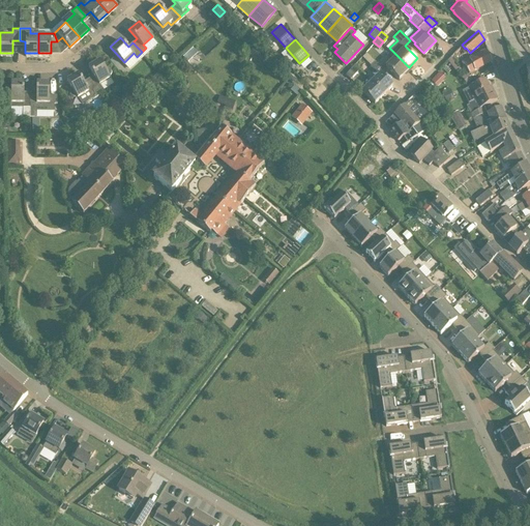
[(486,47),(461,60),(469,71),(491,59),(486,47)]
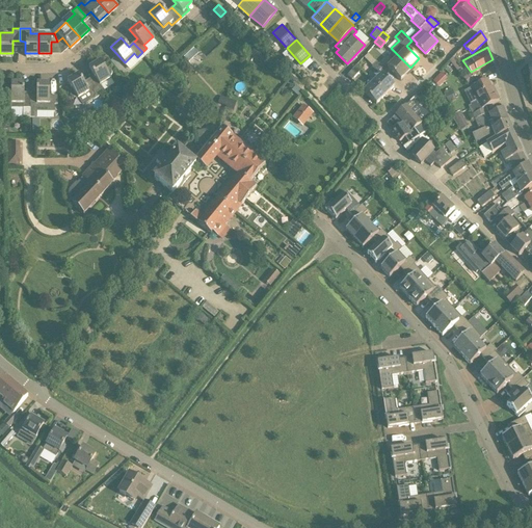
[(184,55),(188,59),(194,54),(190,49),(184,55)]
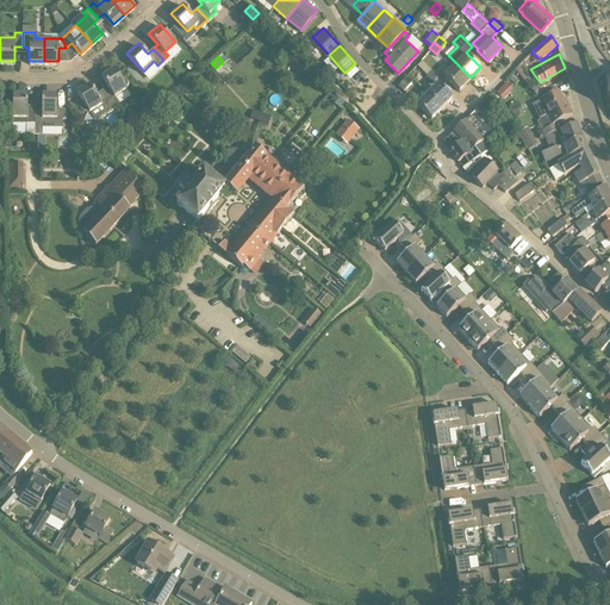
[(443,73),(459,88),(471,78),(455,62),(443,73)]
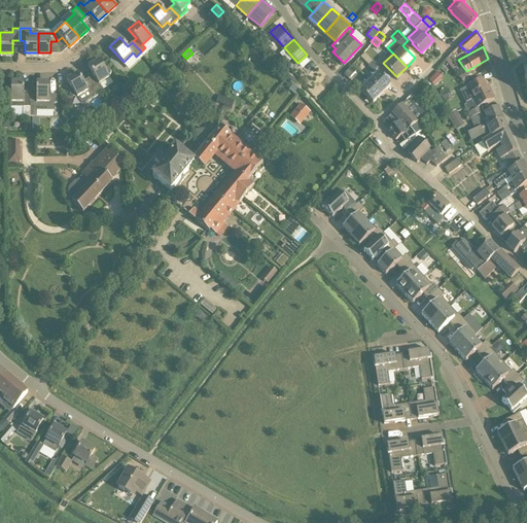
[(448,55),(446,58),(456,71),(459,69),(448,55)]
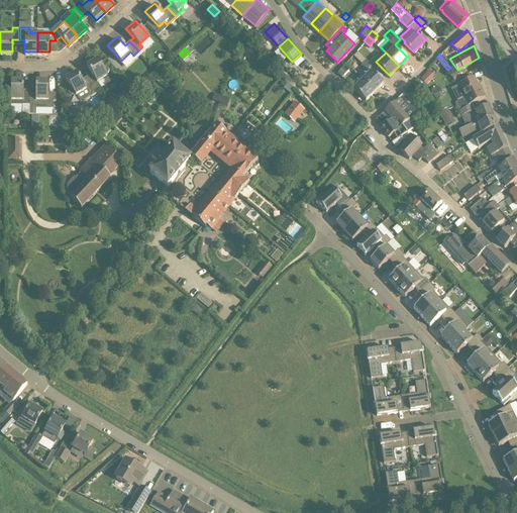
[(92,73),(87,76),(94,87),(99,84),(97,80),(107,74),(106,72),(107,71),(108,69),(108,68),(108,66),(107,66),(106,65),(105,64),(103,64),(101,64),(97,57),(86,63),(92,73)]
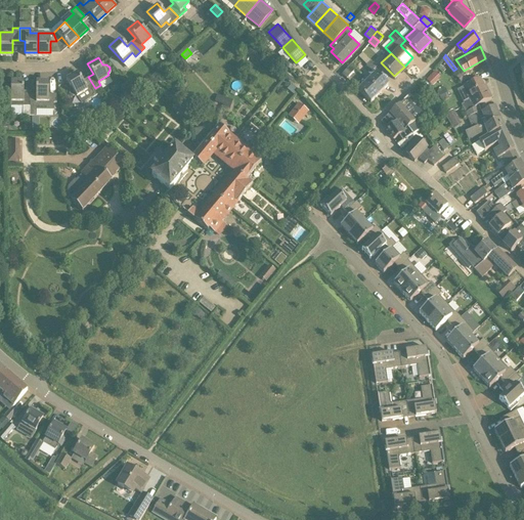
[(377,65),(370,58),(366,63),(372,69),(377,65)]
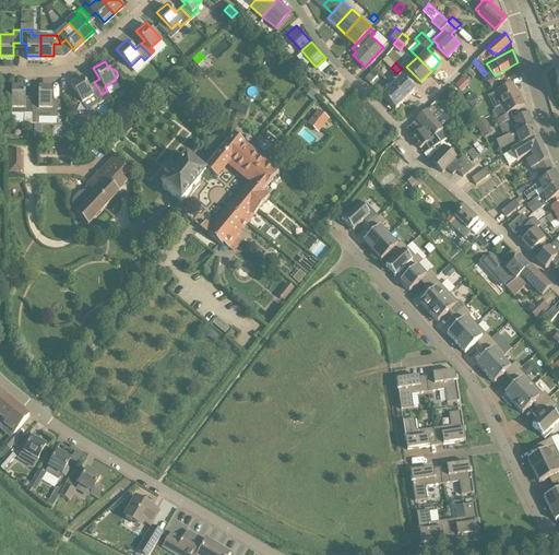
[(370,81),(379,71),(375,66),(365,77),(370,81)]
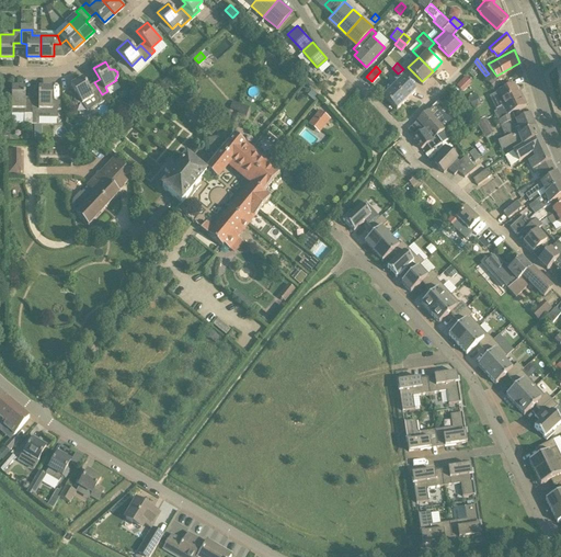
[(403,75),(393,84),(405,98),(415,88),(403,75)]
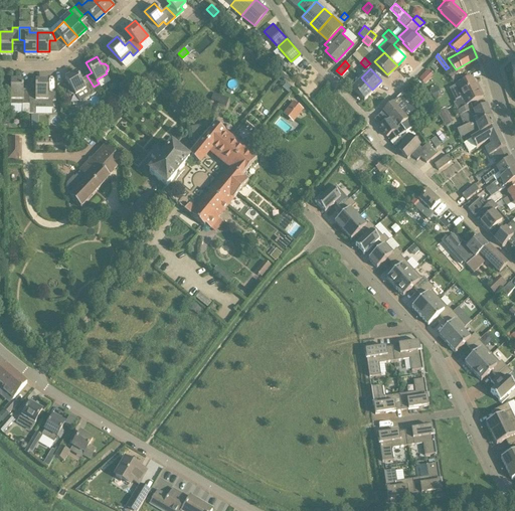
[(90,94),(96,91),(94,87),(87,75),(81,79),(75,69),(64,75),(69,83),(68,84),(67,86),(67,88),(67,90),(68,90),(69,91),(70,92),(72,92),(74,91),(75,93),(79,100),(90,93),(90,94)]
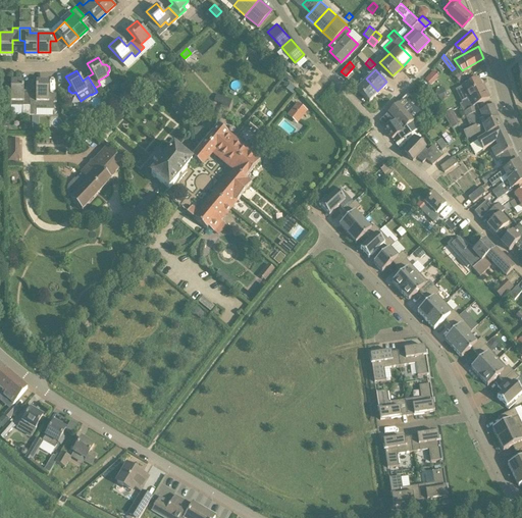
[(431,75),(426,80),(434,89),(435,88),(439,85),(431,75)]
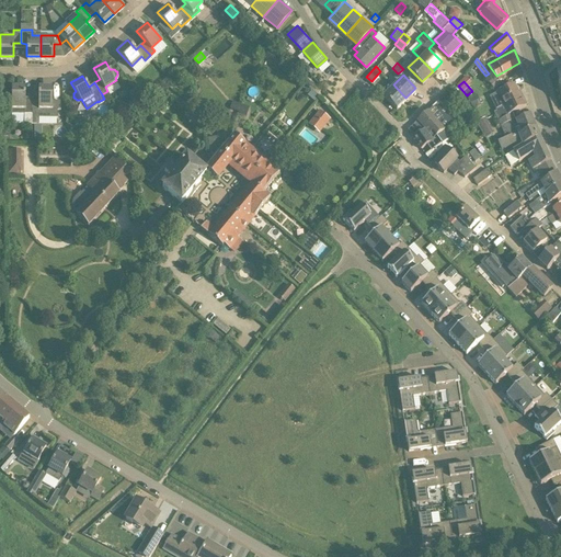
[(507,112),(512,110),(513,110),(526,103),(522,92),(519,93),(513,81),(490,92),(496,108),(503,104),(507,112)]
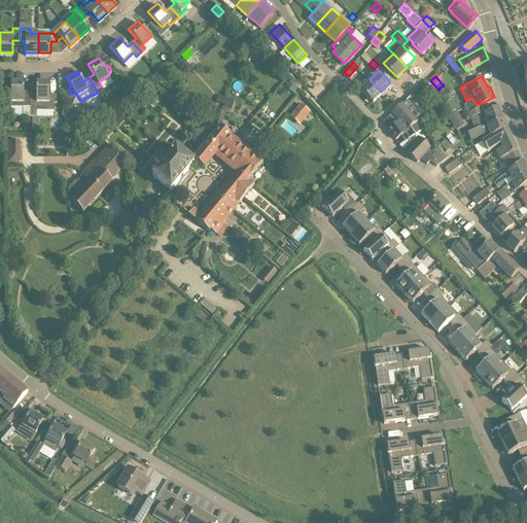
[(9,98),(10,98),(10,104),(30,104),(30,92),(24,92),(24,79),(10,79),(10,89),(9,89),(7,90),(6,91),(6,93),(6,94),(6,95),(7,97),(9,98)]
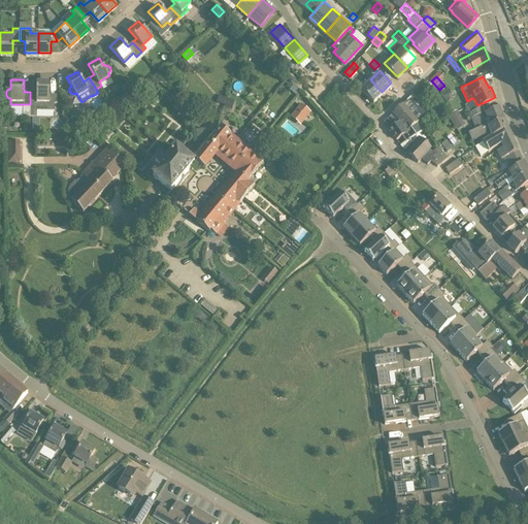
[(30,92),(30,104),(30,115),(37,115),(37,108),(55,108),(55,101),(57,101),(57,93),(50,92),(50,79),(36,79),(36,92),(30,92)]
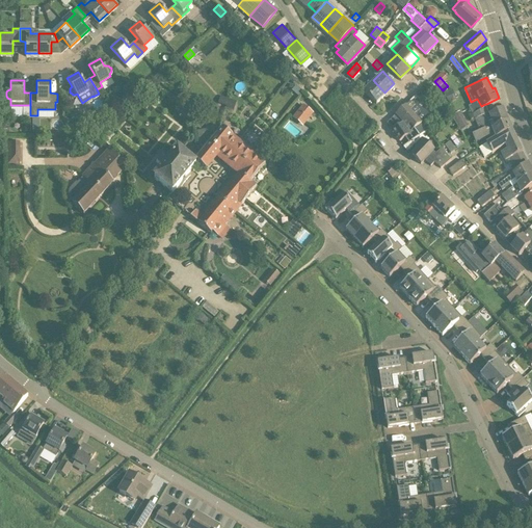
[(384,93),(373,80),(364,89),(376,101),(384,93)]
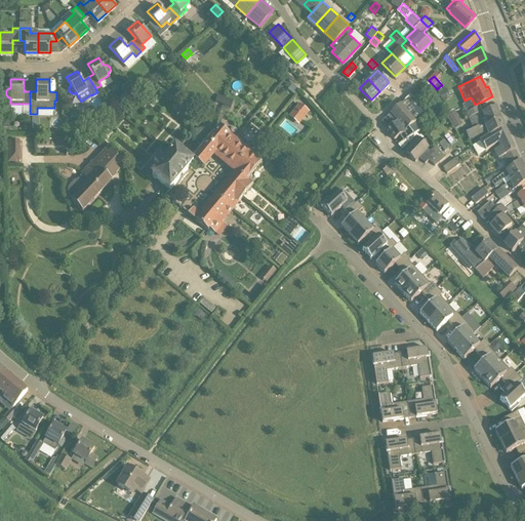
[(287,86),(294,92),(298,87),(292,81),(287,86)]
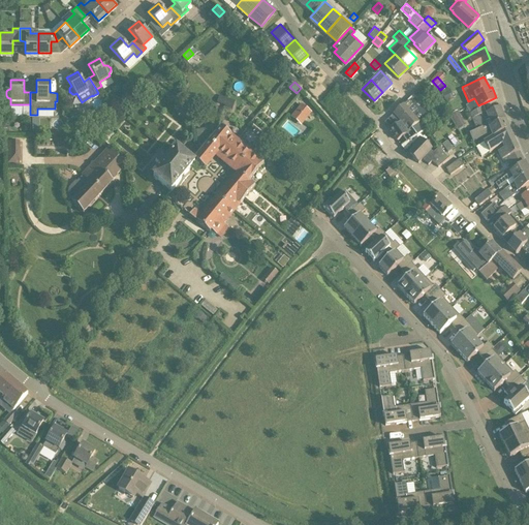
[(445,98),(453,94),(449,87),(442,91),(445,98)]
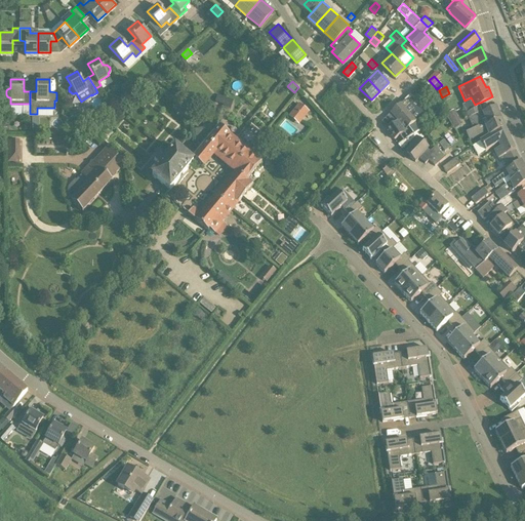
[(395,115),(405,126),(408,124),(409,126),(416,119),(427,110),(410,91),(391,110),(395,115)]
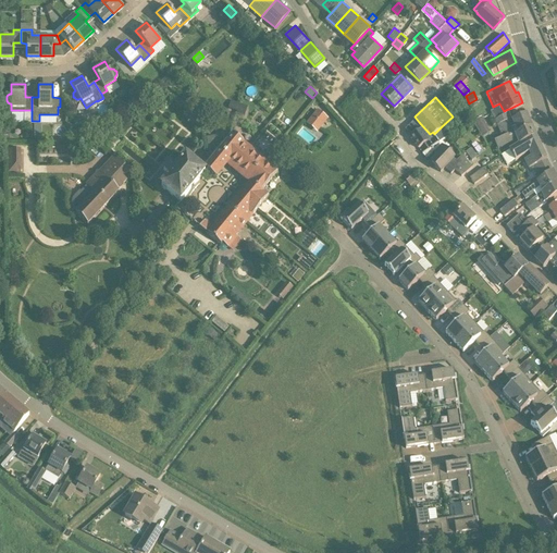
[(248,103),(239,100),(236,108),(236,110),(245,113),(248,103)]
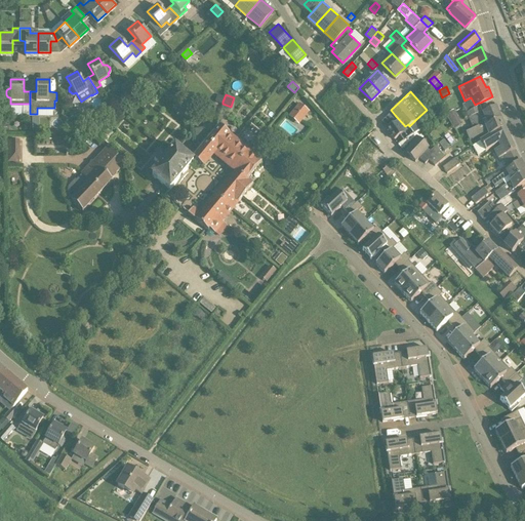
[(471,97),(465,101),(461,102),(465,110),(468,115),(469,115),(474,126),(478,124),(479,126),(484,124),(500,117),(495,105),(482,111),(481,109),(482,109),(479,103),(475,105),(471,97)]
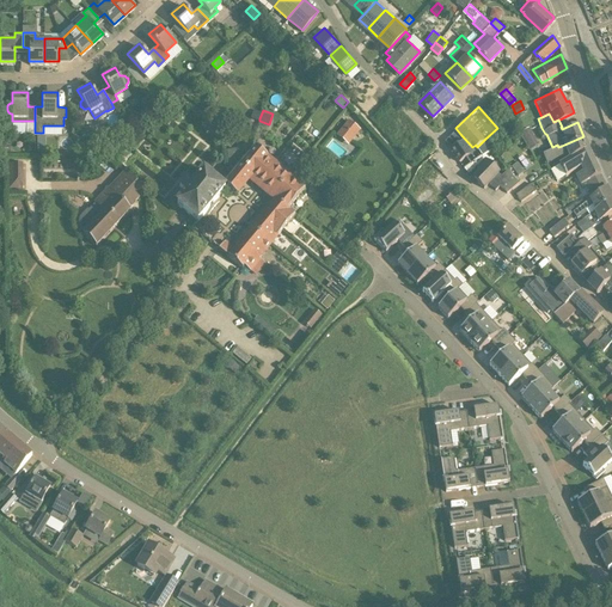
[(346,116),(335,133),(349,141),(360,126),(346,116)]
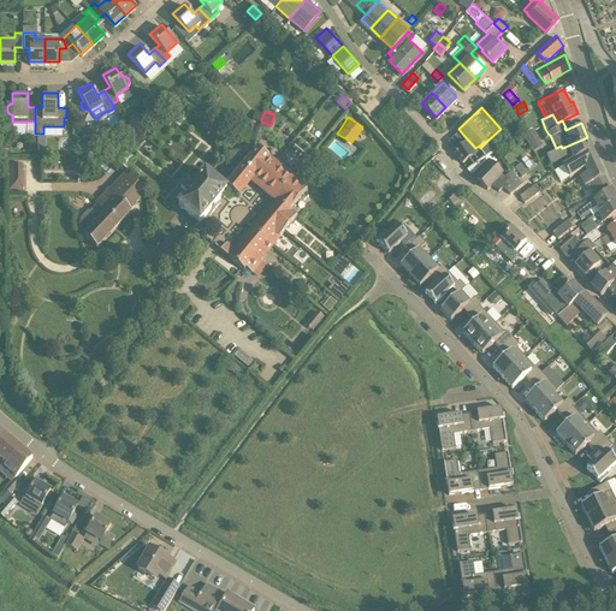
[(116,124),(120,130),(123,134),(128,130),(125,126),(122,120),(116,124)]
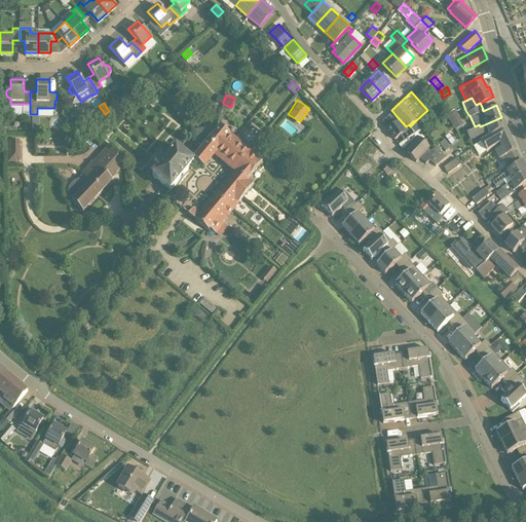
[(295,133),(298,126),(302,128),(304,123),(286,114),(280,125),(295,133)]
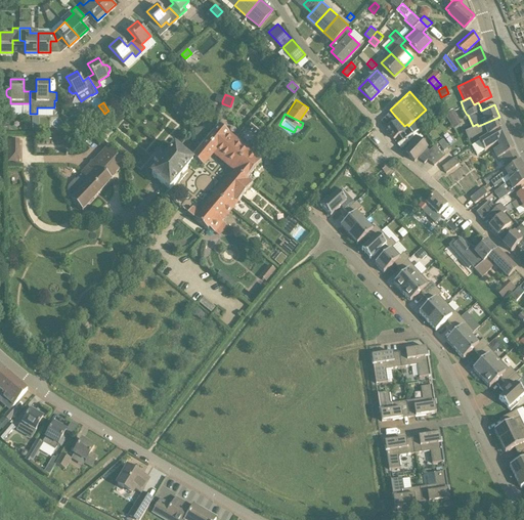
[(404,126),(394,115),(385,124),(386,126),(393,136),(398,133),(402,139),(412,132),(408,126),(407,124),(404,126)]
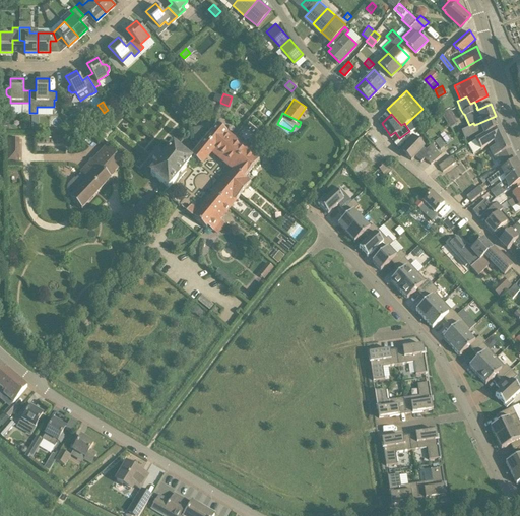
[(446,117),(450,125),(455,122),(451,115),(446,117)]
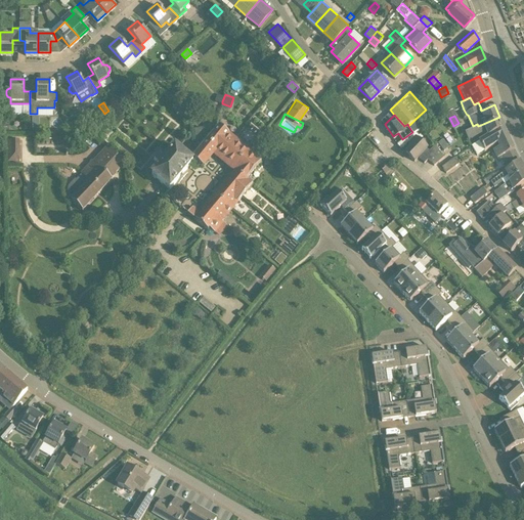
[(504,126),(499,117),(483,124),(478,126),(477,124),(473,126),(465,129),(468,136),(486,129),(487,133),(504,126)]
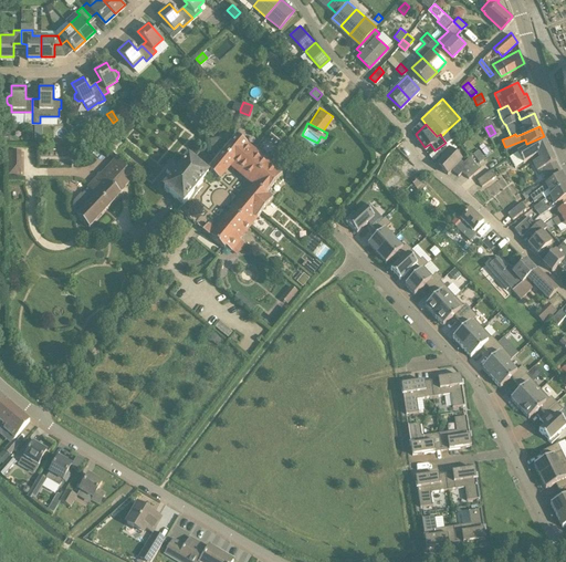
[(451,167),(457,173),(461,168),(469,176),(480,167),(470,154),(463,160),(449,146),(451,144),(448,141),(454,136),(449,128),(441,136),(446,143),(435,151),(429,154),(433,158),(440,152),(443,155),(437,162),(447,172),(451,167)]
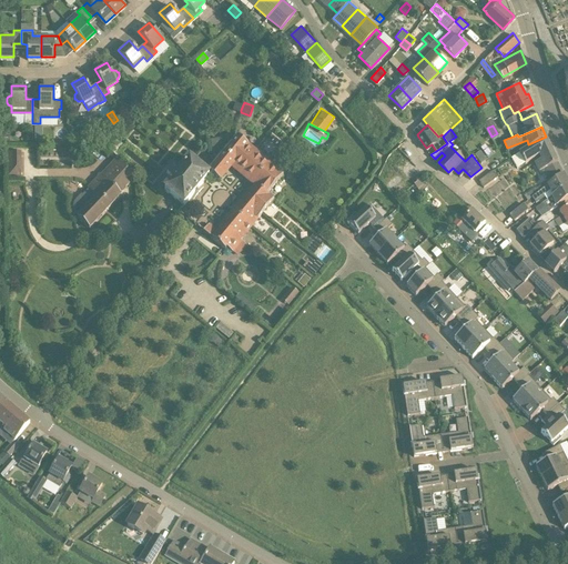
[(210,221),(203,229),(225,247),(226,245),(237,254),(247,242),(240,237),(256,217),(256,215),(272,195),(267,191),(283,171),(236,134),(208,169),(221,180),(231,167),(252,184),(216,227),(210,221)]
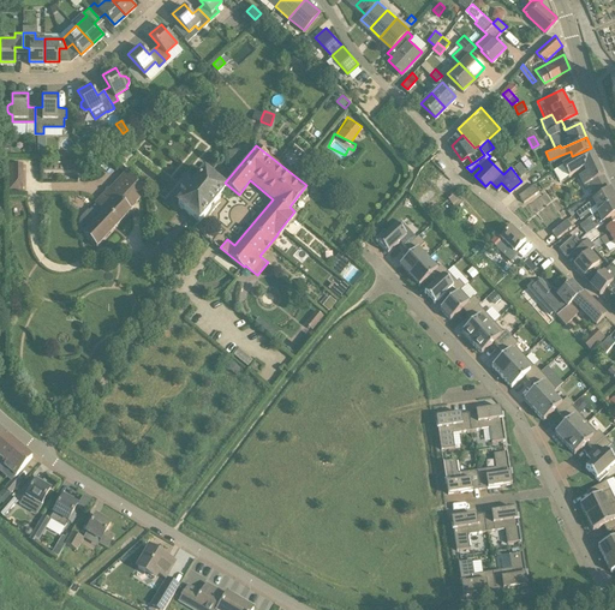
[(603,173),(591,148),(572,156),(562,162),(568,174),(577,169),(579,172),(578,173),(583,183),(584,183),(589,180),(603,173)]
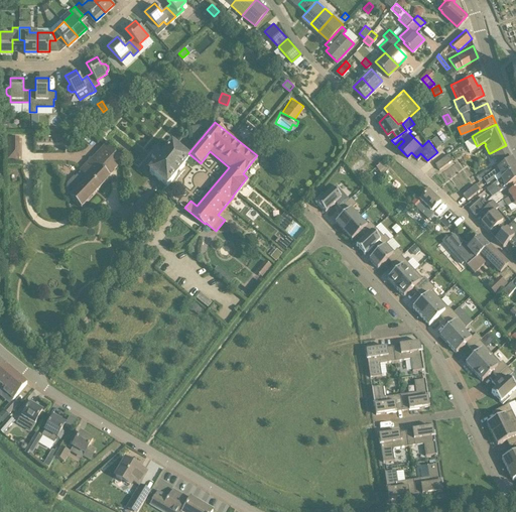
[(441,142),(435,134),(431,138),(436,146),(441,142)]
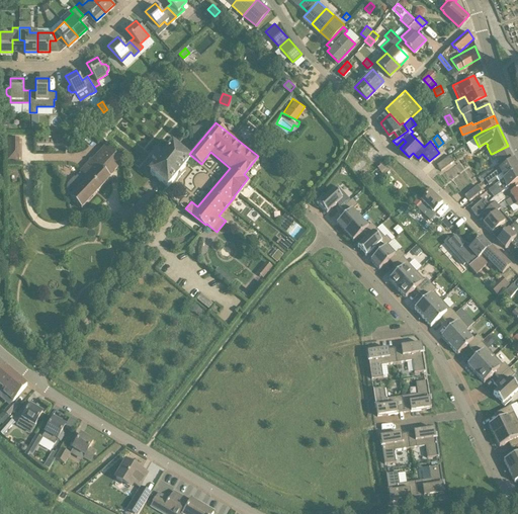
[(158,160),(150,171),(167,185),(190,158),(179,149),(182,145),(175,140),(173,144),(172,143),(165,152),(162,150),(157,148),(153,150),(152,155),(154,160),(155,158),(158,160)]
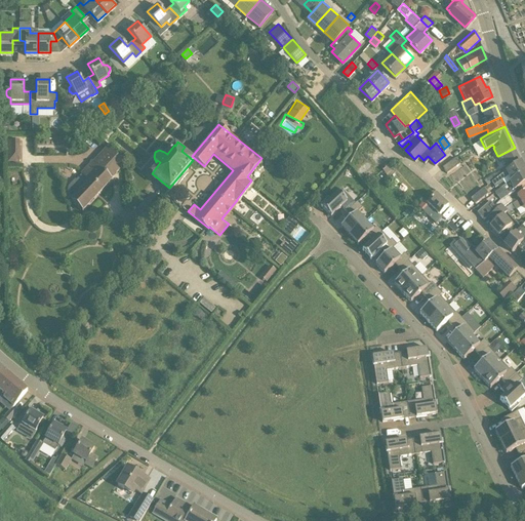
[(76,178),(70,185),(69,187),(69,188),(69,189),(69,191),(69,192),(70,193),(71,195),(74,197),(72,199),(83,209),(112,177),(111,176),(125,161),(110,146),(94,162),(93,160),(81,172),(82,172),(76,179),(76,178)]
